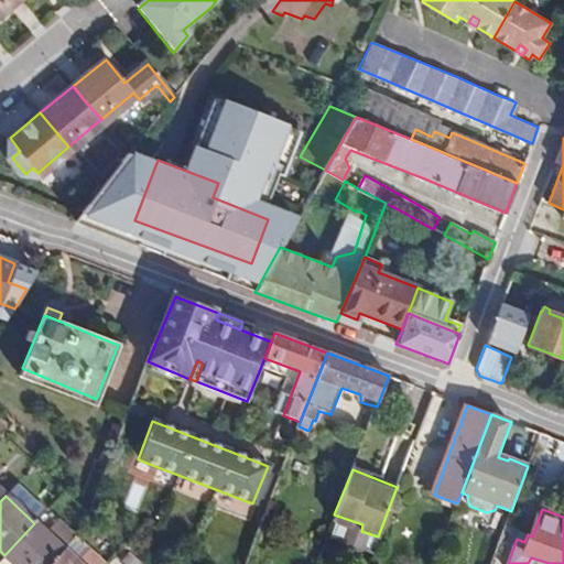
[(34,523),(4,555),(13,563),(51,563),(64,551),(75,539),(56,521),(45,533),(34,523)]
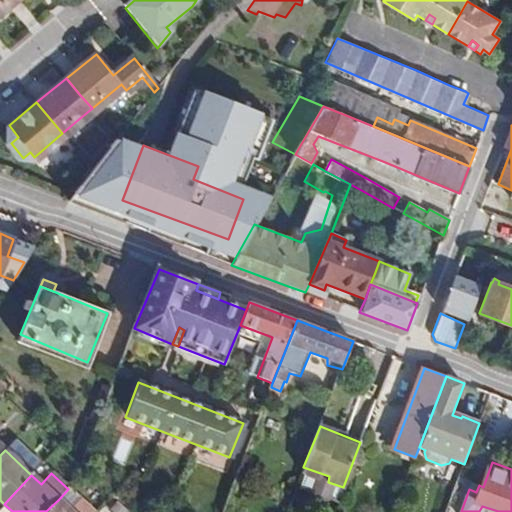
[(68,489),(58,500),(69,511),(80,500),(68,489)]
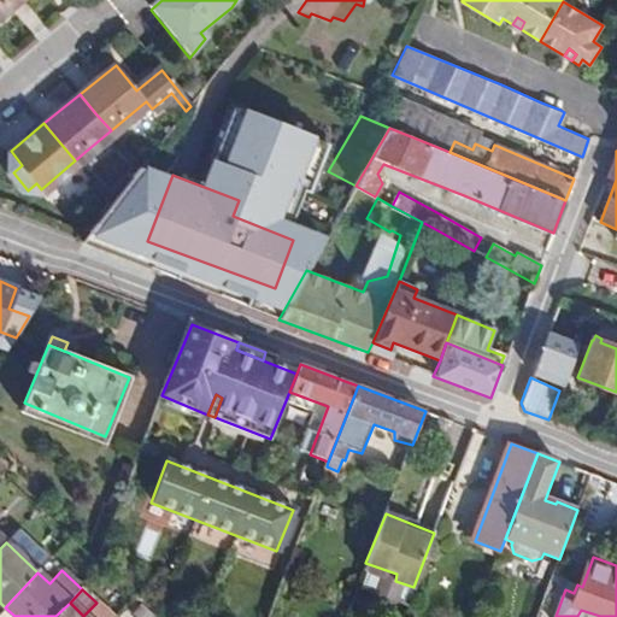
[(70,603),(56,616),(111,616),(97,603),(83,616),(70,603)]
